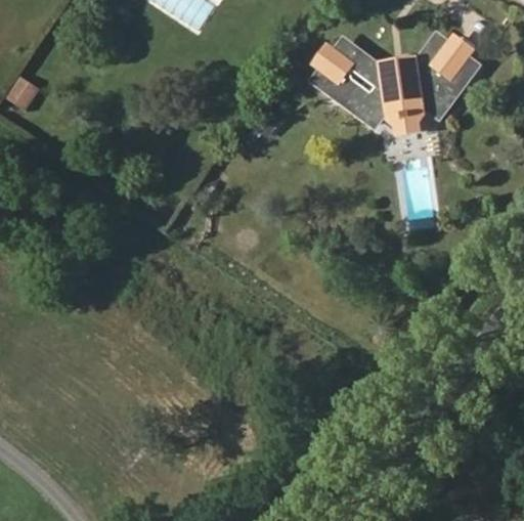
[(338,55),(331,50),(320,63),(329,69),(315,85),(374,128),(385,115),(397,123),(420,121),(422,121),(429,112),(440,121),(483,63),(474,55),(456,42),(442,32),(418,64),(417,67),(410,74),(396,76),(388,69),(349,41),(338,55)]
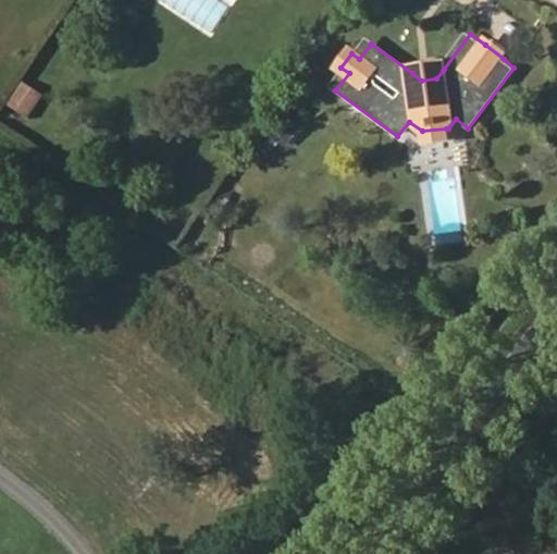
[(371,44),(363,38),(351,53),(359,59),(371,44)]
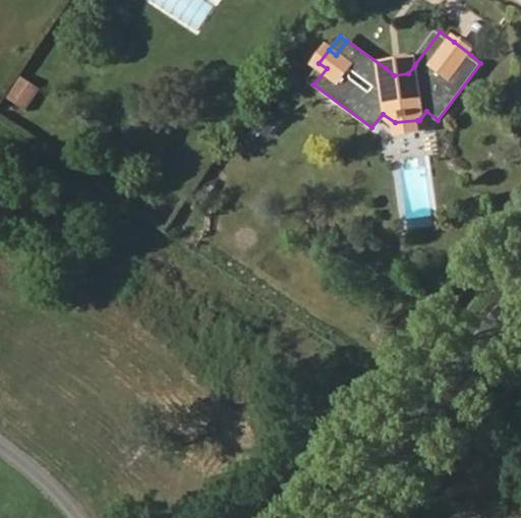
[(471,55),(475,50),(458,37),(454,42),(471,55)]
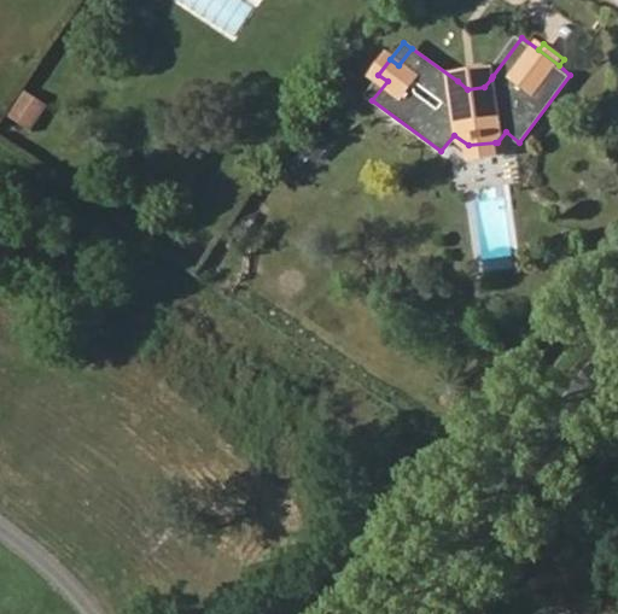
[(490,66),(456,68),(458,81),(467,89),(484,87),(491,79),(490,66)]
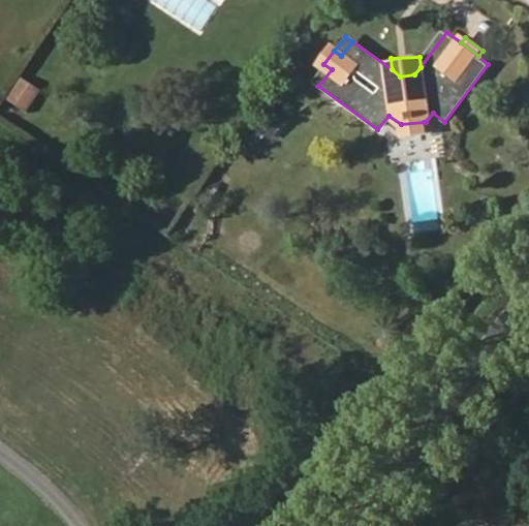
[(311,80),(318,86),(332,69),(323,64),(311,80)]
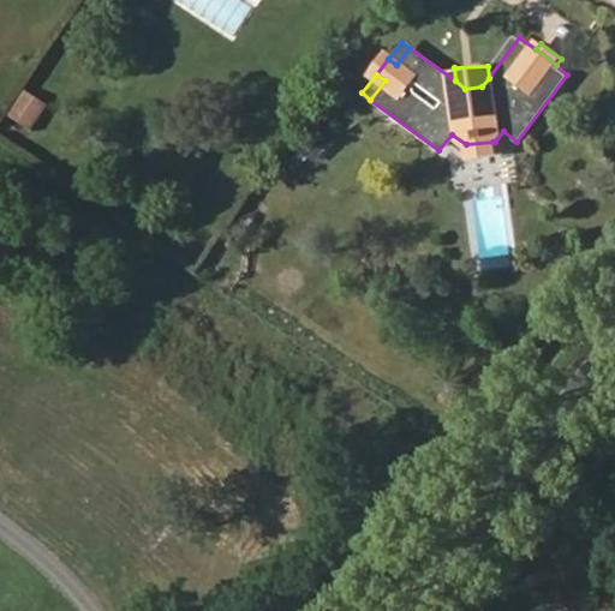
[(467,161),(495,159),(493,142),(466,144),(467,161)]
